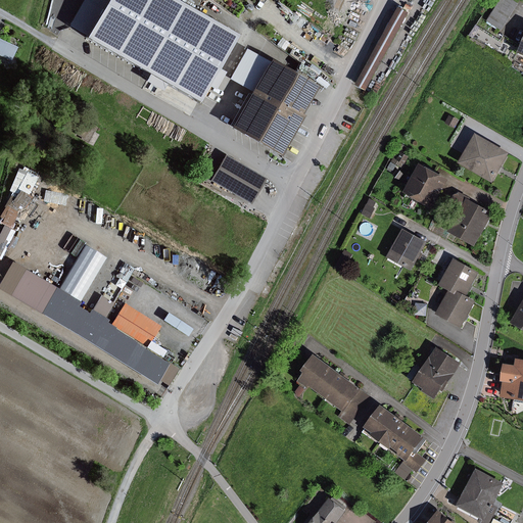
[(239,34),(179,0),(86,0),(72,26),(86,33),(85,35),(149,72),(145,79),(162,89),(167,82),(200,101),(209,85),(216,88),(225,70),(220,67),(239,34)]
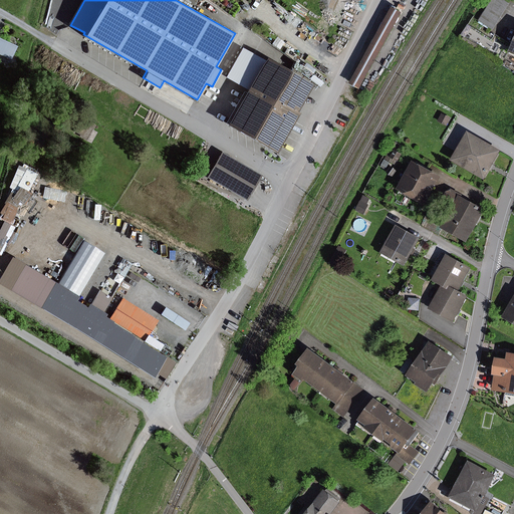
[(495,30),(512,4),(505,0),(492,0),(480,21),(495,30)]
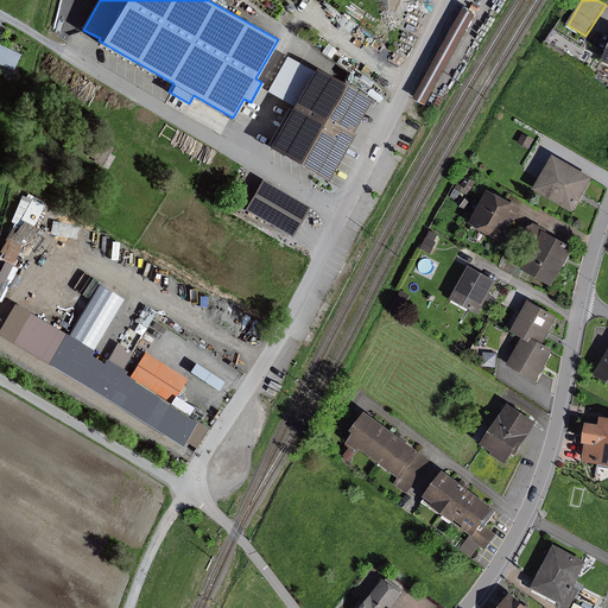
[(479,14),(467,8),(416,100),(429,106),(479,14)]
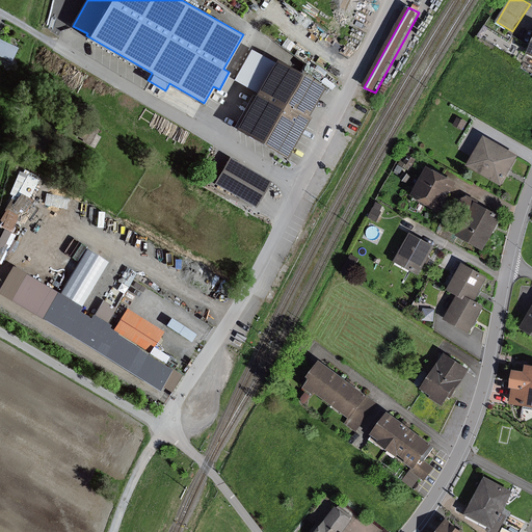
[(19,48),(0,40),(0,57),(12,63),(19,48)]
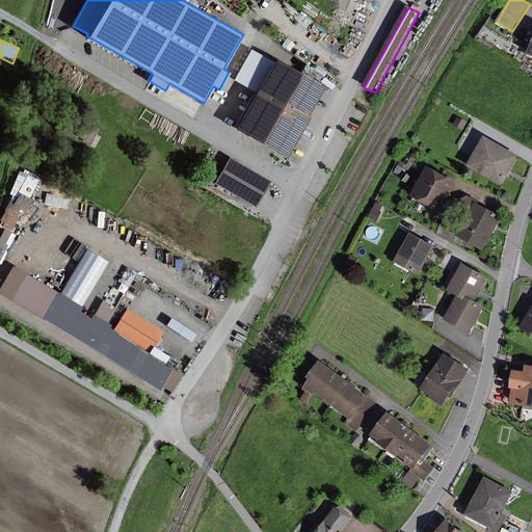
[(325,88),(277,60),(237,130),(288,159),(312,117),(310,116),(325,88)]
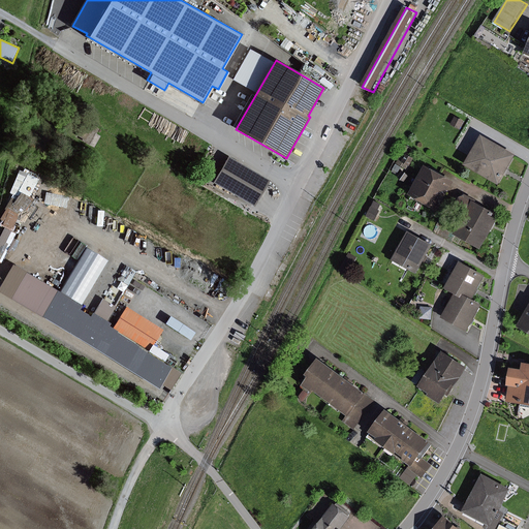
[(465,121),(456,117),(452,125),(461,129),(465,121)]
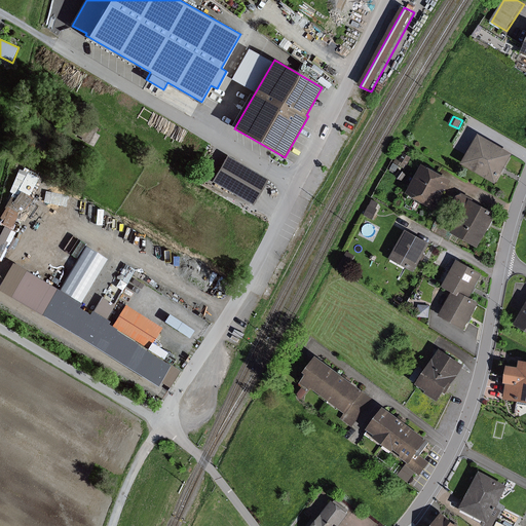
[(92,147),(99,135),(95,133),(98,127),(92,125),(89,130),(79,124),(73,136),(92,147)]
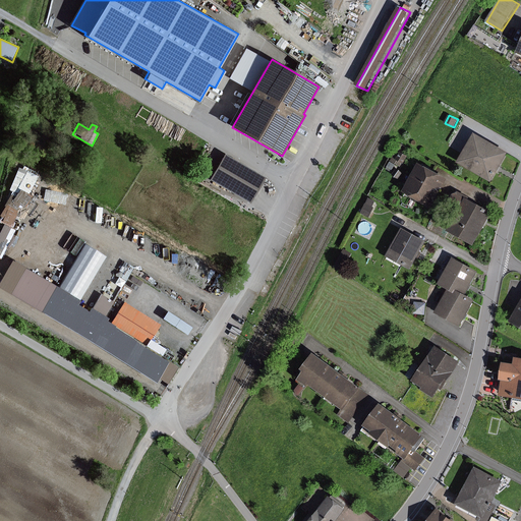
[(506,153),(472,133),(456,163),(481,177),(489,182),(505,154),(506,153)]
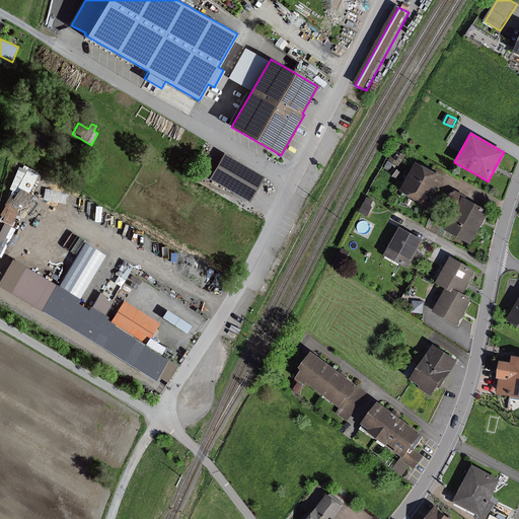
[(250,203),(265,177),(224,154),(209,179),(250,203)]
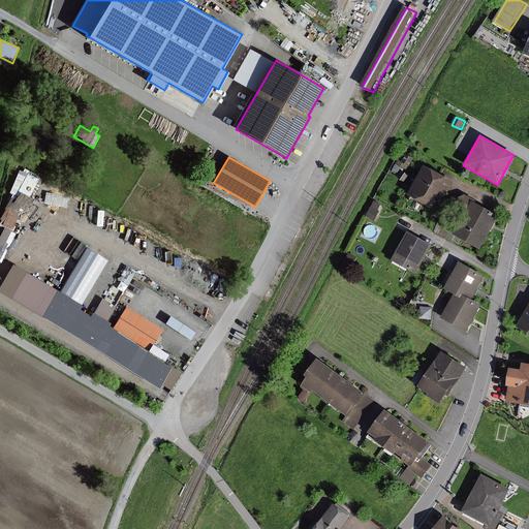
[(20,160),(0,214),(0,228),(8,232),(32,164),(20,160)]
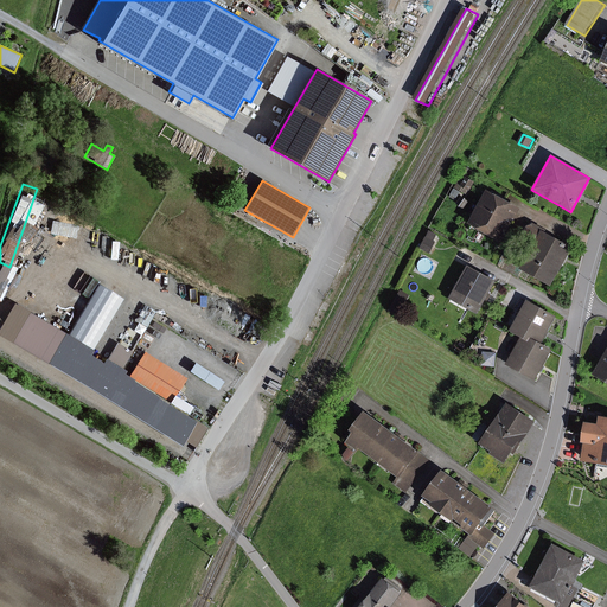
[(461,192),(455,189),(449,197),(457,202),(461,192)]
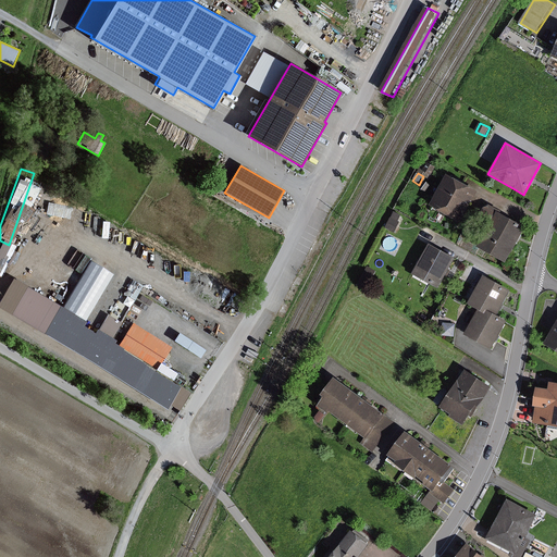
[(445,174),(429,205),(459,222),(477,192),(462,184),(445,174)]
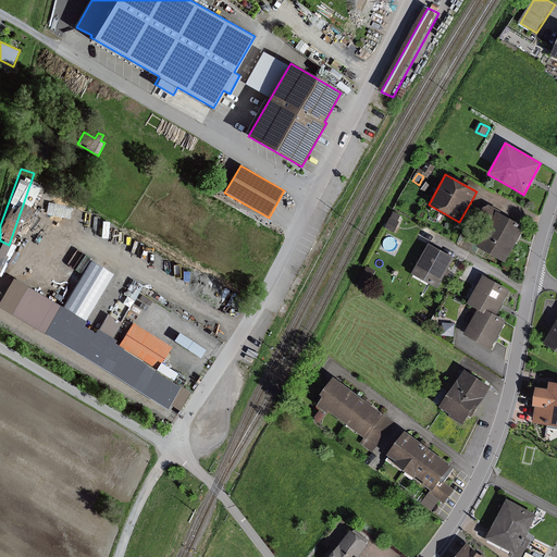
[(48,200),(54,186),(34,177),(27,193),(48,200)]
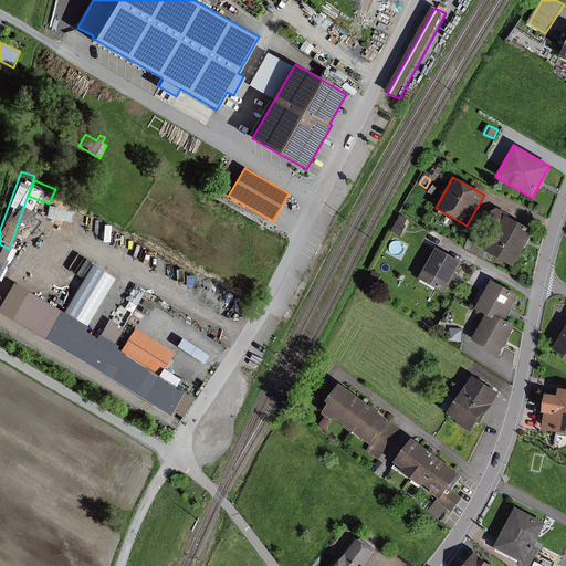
[(438,188),(431,184),(427,190),(433,195),(438,188)]
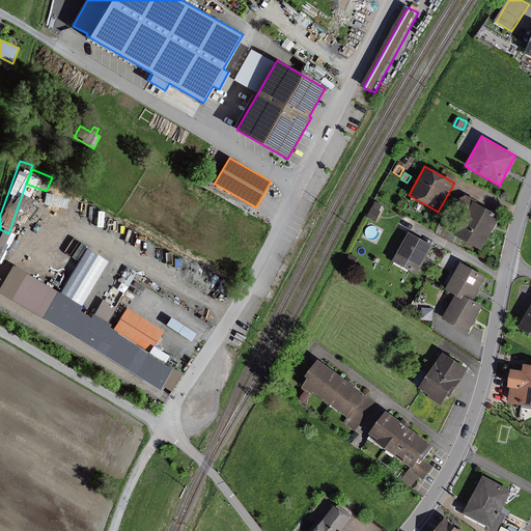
[(459,229),(443,220),(436,232),(453,243),(457,235),(483,250),(502,217),(476,202),(477,200),(465,193),(459,201),(471,208),(459,229)]
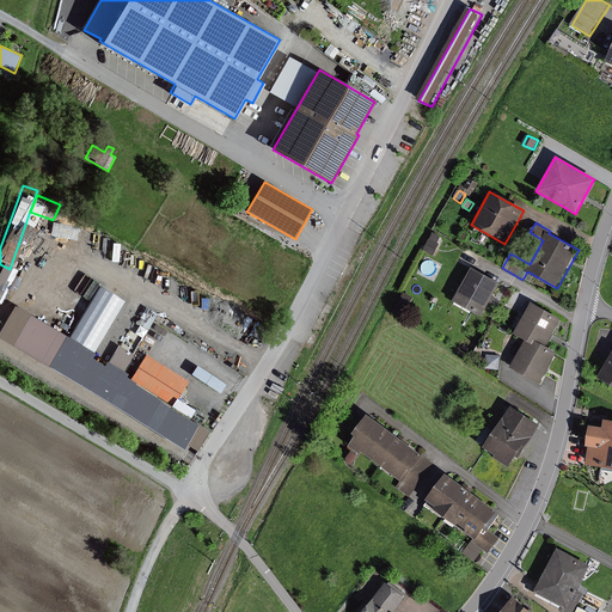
[(442,237),(434,232),(424,251),(435,256),(441,245),(439,244),(442,237)]
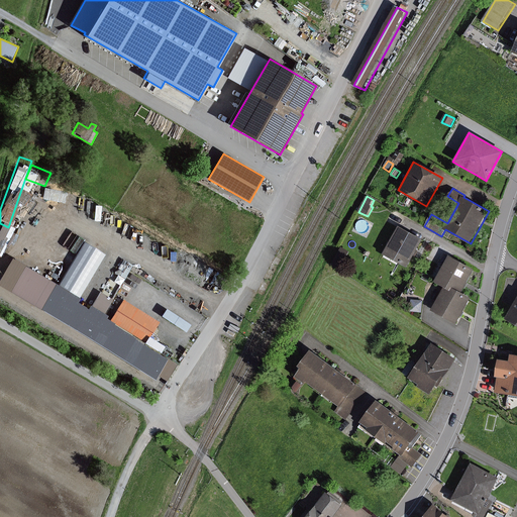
[(420,239),(397,227),(382,254),(405,267),(420,239)]
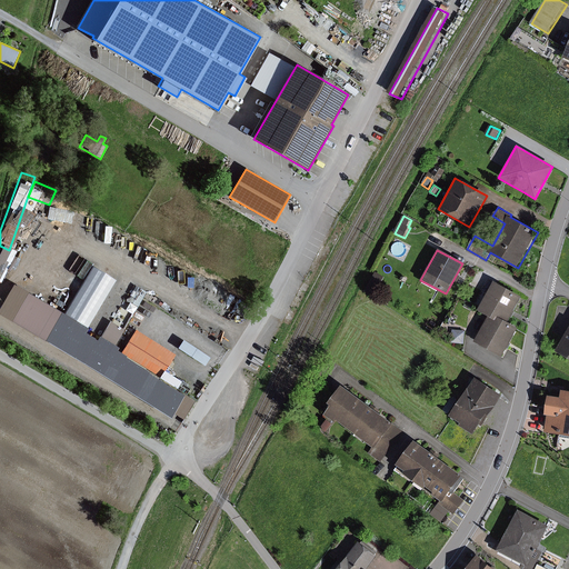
[(71,251),(57,279),(68,285),(82,257),(71,251)]
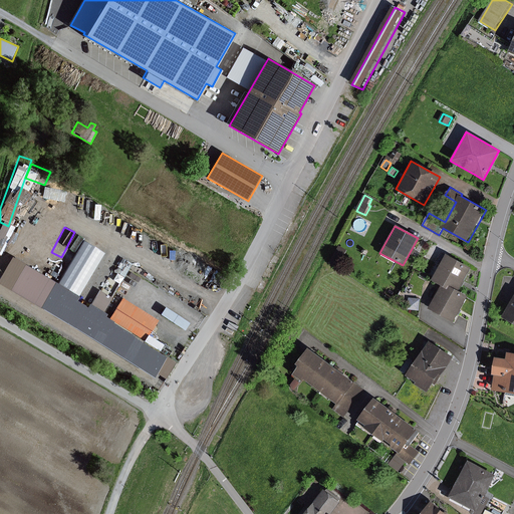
[(79,295),(101,247),(75,236),(53,284),(66,289),(79,295)]
